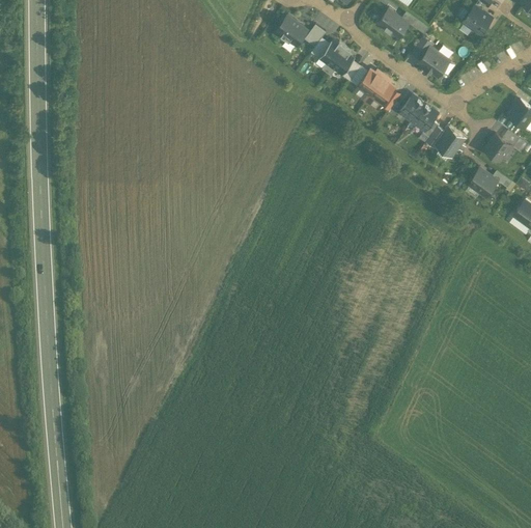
[(530,0),(524,0),(522,3),(530,9),(530,0)]
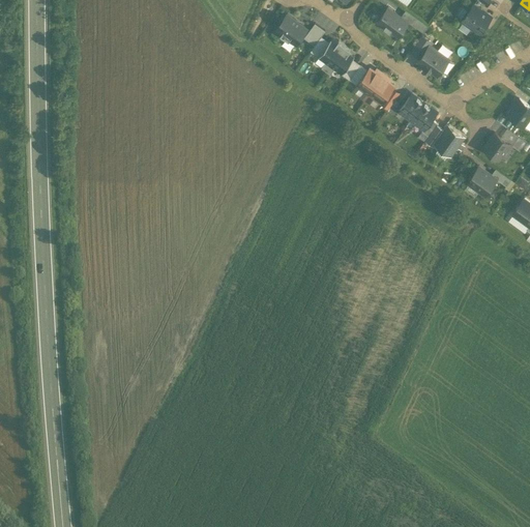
[(480,34),(491,19),(480,11),(484,7),(477,2),(462,24),(472,32),(474,30),(480,34)]
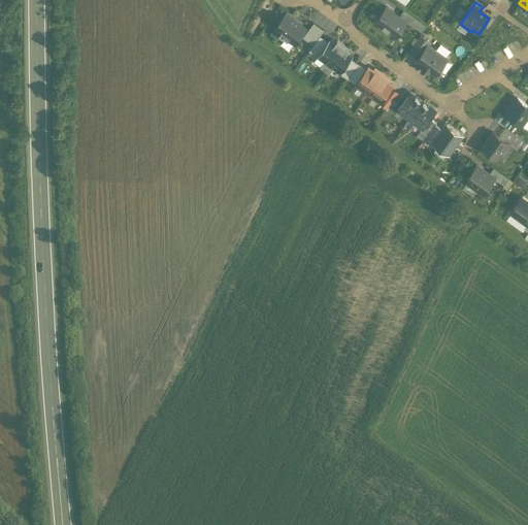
[(386,10),(375,24),(395,39),(406,26),(386,10)]
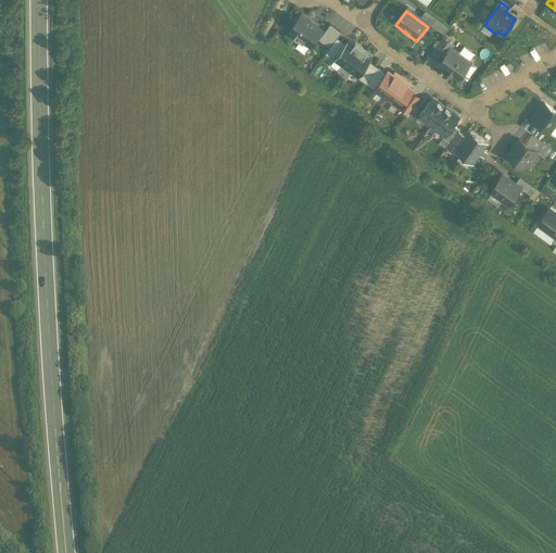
[(302,16),(288,34),(310,51),(324,34),(302,16)]
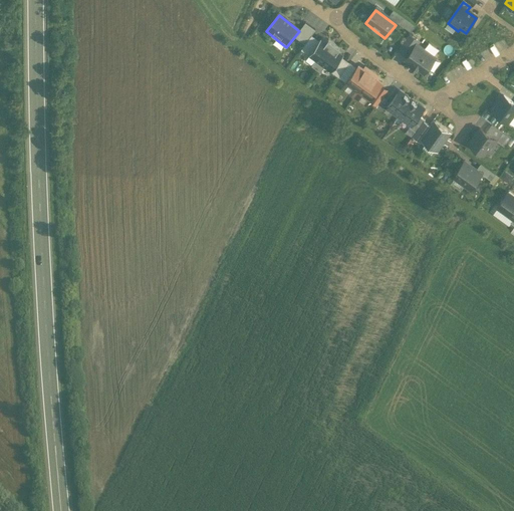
[(305,24),(295,39),(305,45),(315,31),(305,24)]
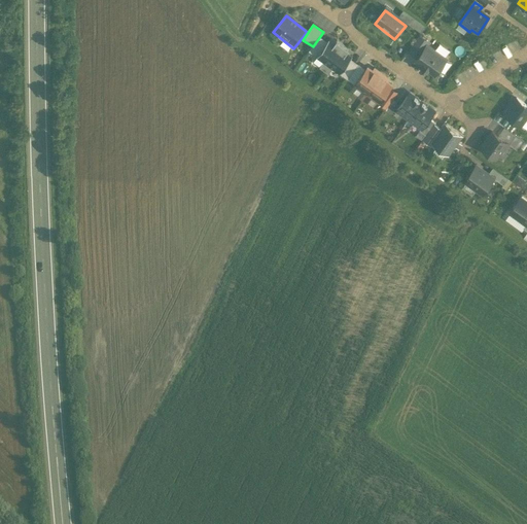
[(310,54),(317,59),(327,43),(320,38),(310,54)]
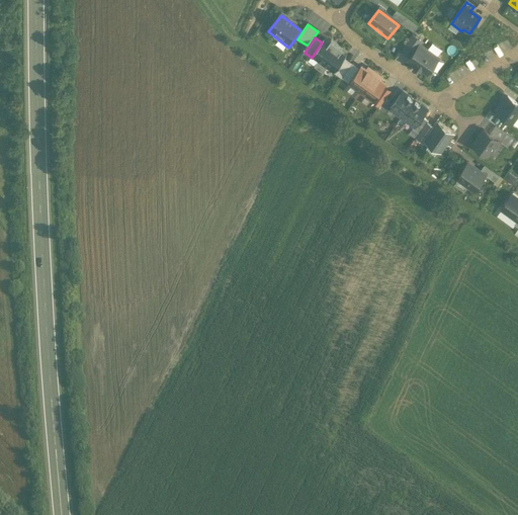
[(319,72),(337,46),(331,41),(329,45),(323,40),(322,43),(312,58),(311,58),(318,63),(314,69),(319,72)]
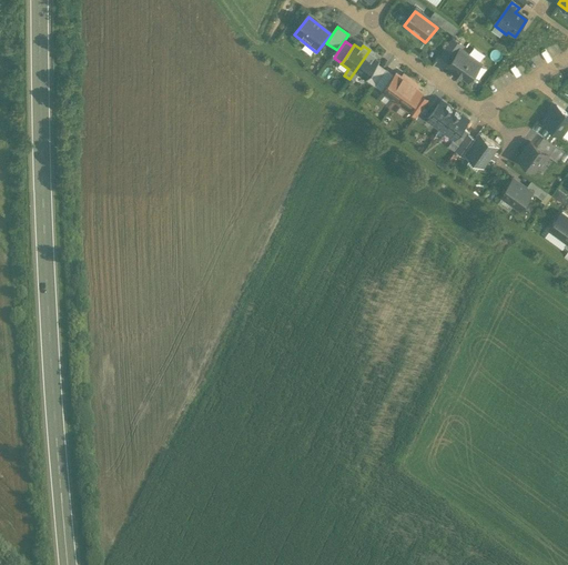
[(376,56),(369,50),(350,79),(354,82),(358,76),(366,81),(377,66),(379,62),(374,58),(376,56)]
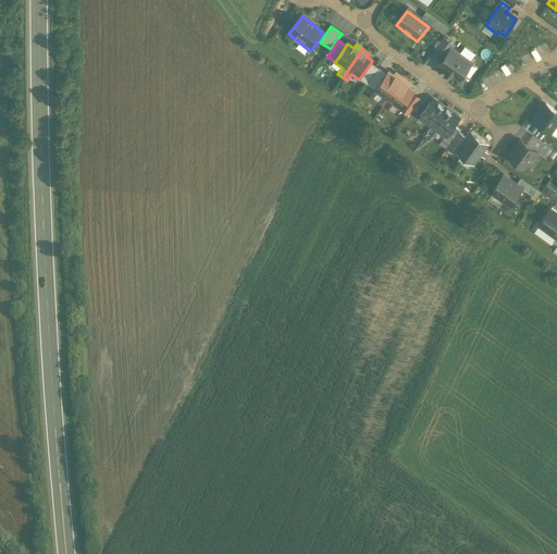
[(452,49),(438,66),(459,83),(473,65),(452,49)]
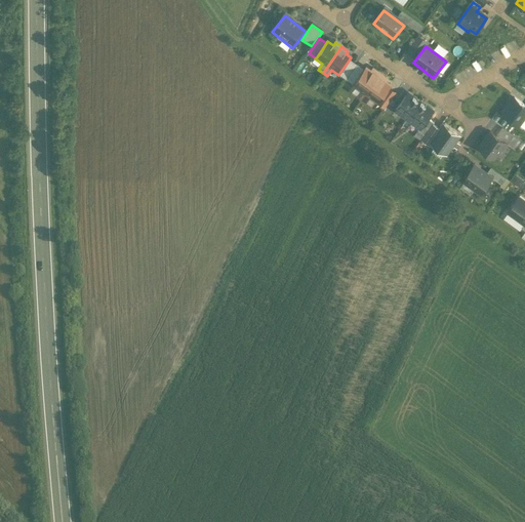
[(349,61),(338,75),(346,81),(357,66),(349,61)]
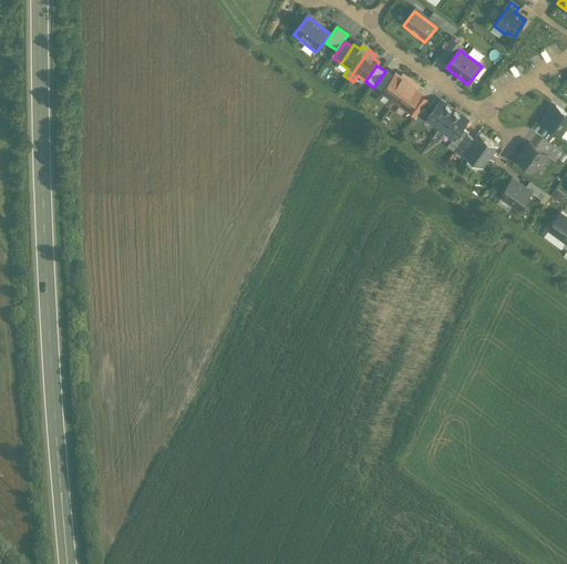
[(390,109),(411,81),(404,77),(402,79),(397,74),(382,93),(390,99),(385,105),(390,109)]
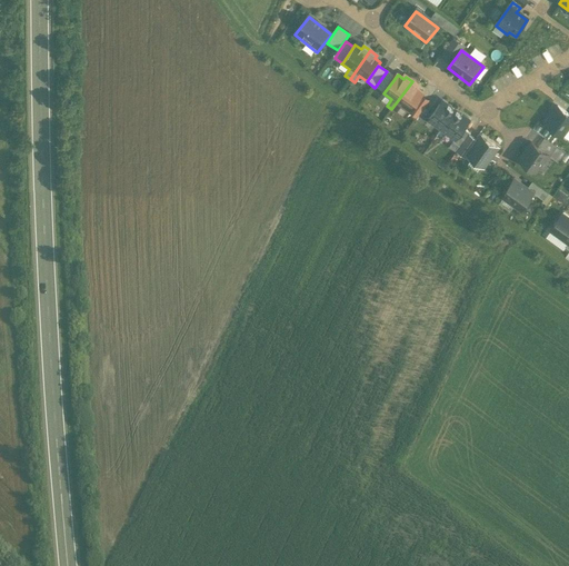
[(419,86),(412,81),(391,109),(397,113),(401,107),(409,112),(423,93),(417,89),(419,86)]
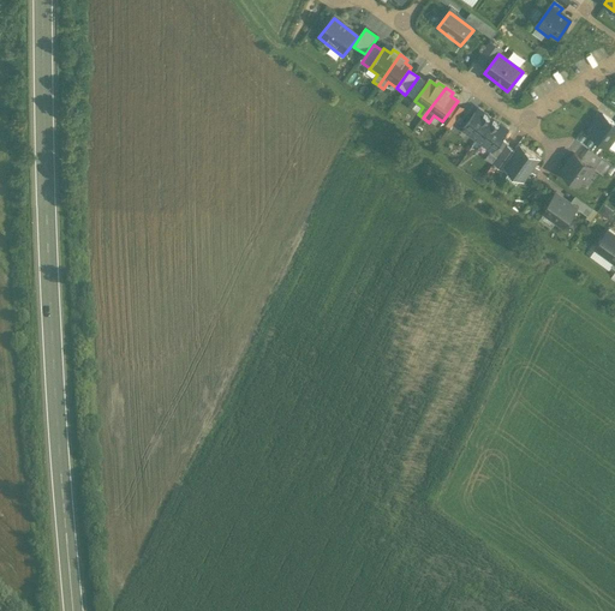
[(478,111),(464,131),(477,141),(491,120),(478,111)]
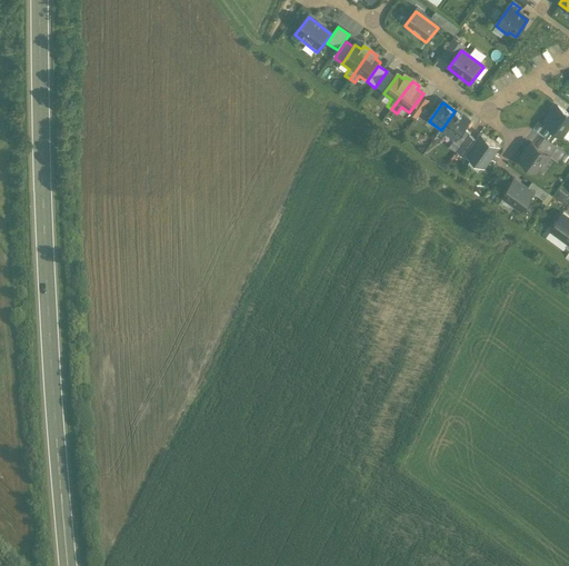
[(568,115),(558,108),(546,125),(562,137),(568,127),(568,115)]
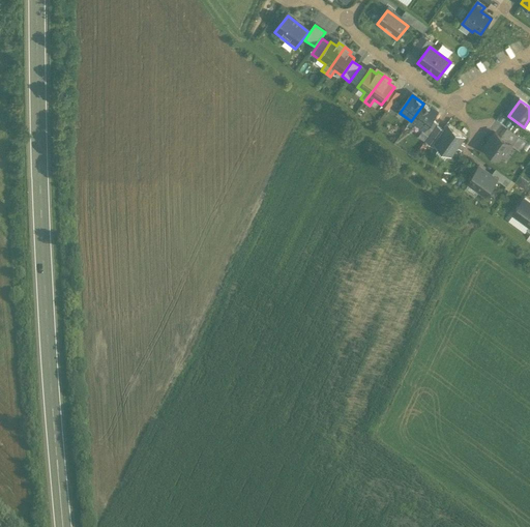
[(423,104),(411,121),(423,130),(424,130),(432,120),(437,114),(423,104)]
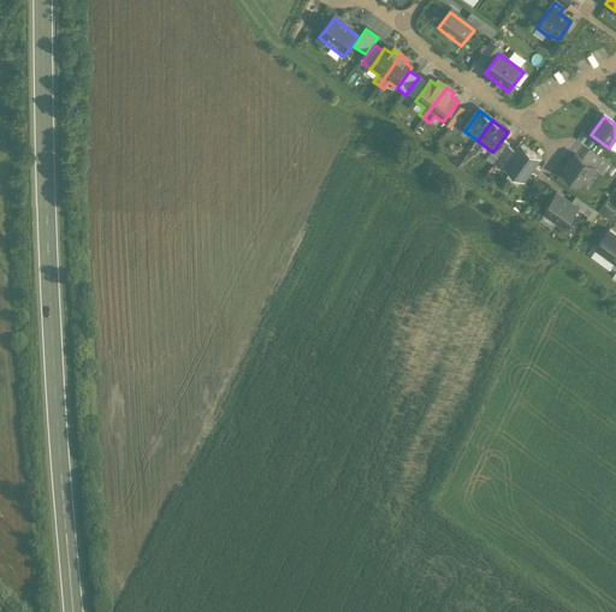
[(502,140),(493,152),(492,152),(491,154),(498,160),(509,146),(502,140)]
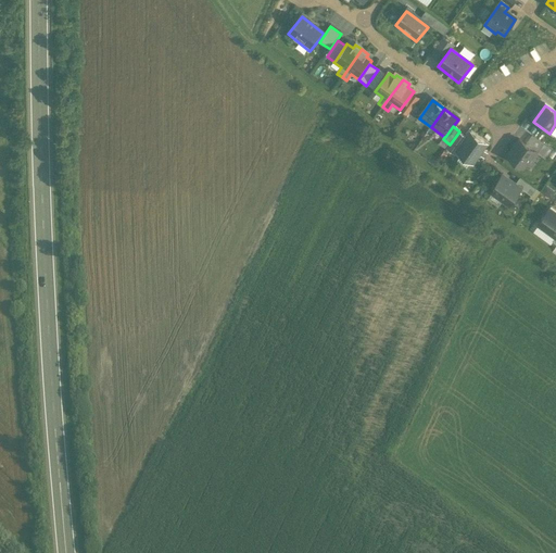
[(469,134),(456,152),(472,164),(485,147),(469,134)]
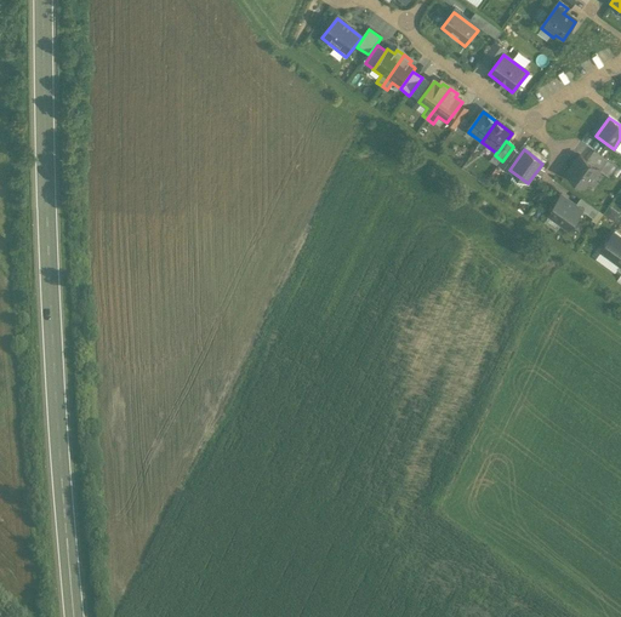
[(580,158),(567,176),(585,189),(598,171),(580,158)]
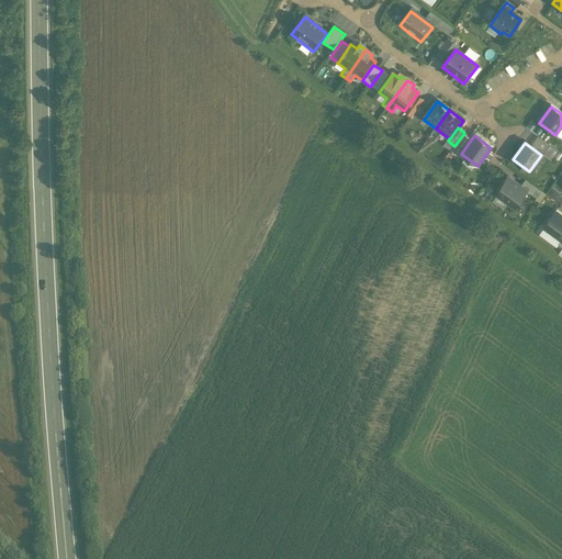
[(463,165),(473,170),(475,165),(465,159),(463,165)]
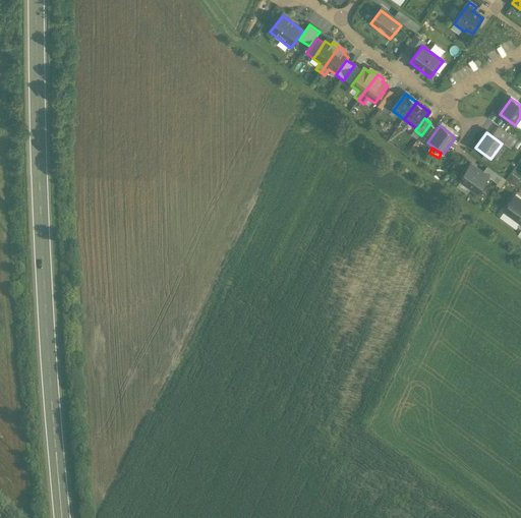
[(471,165),(464,174),(466,175),(461,182),(476,193),(488,178),(482,174),(471,165)]
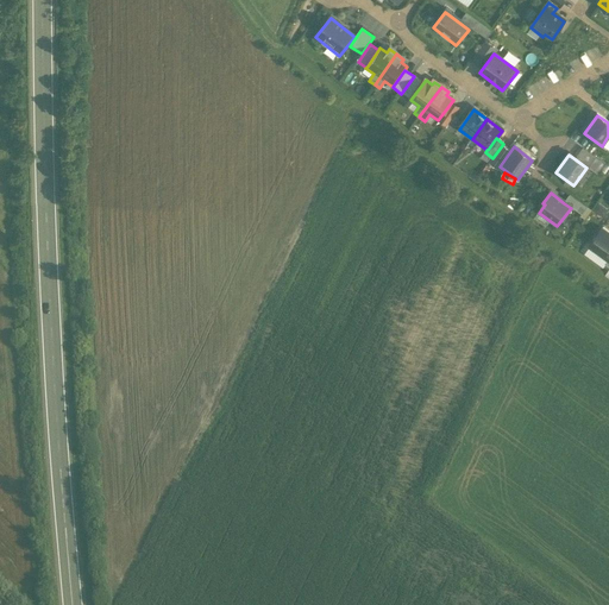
[(570,195),(564,203),(571,208),(582,215),(588,208),(570,195)]
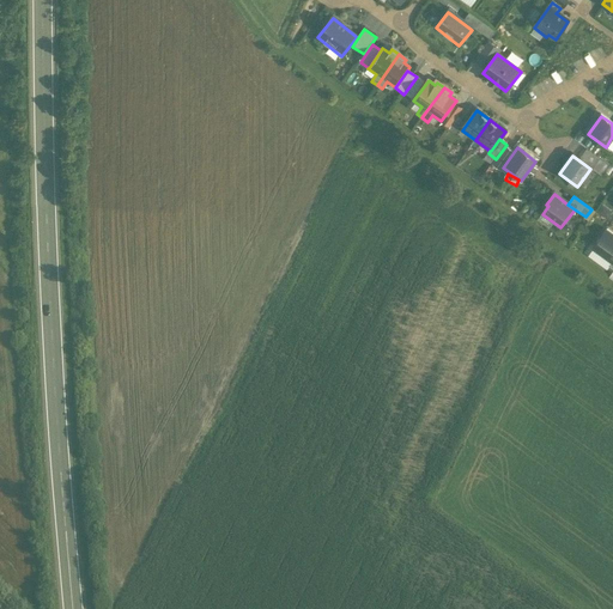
[(612,237),(606,232),(593,249),(612,263),(612,237)]
